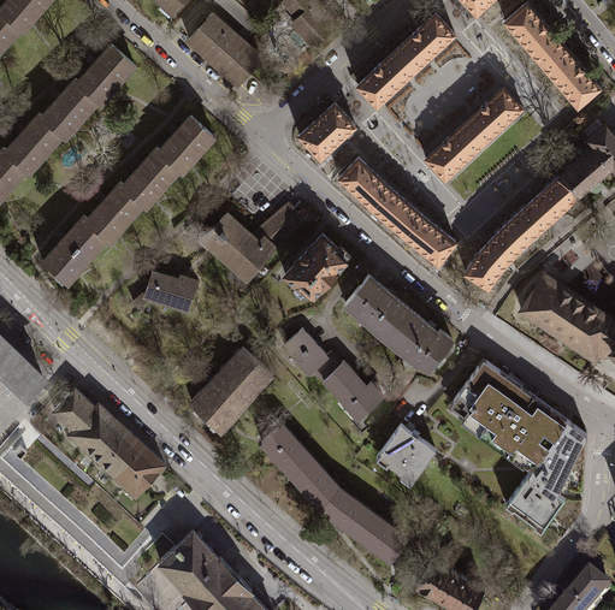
[(24,35),(54,1),(52,0),(10,0),(0,12),(0,15),(22,33),(24,35)]
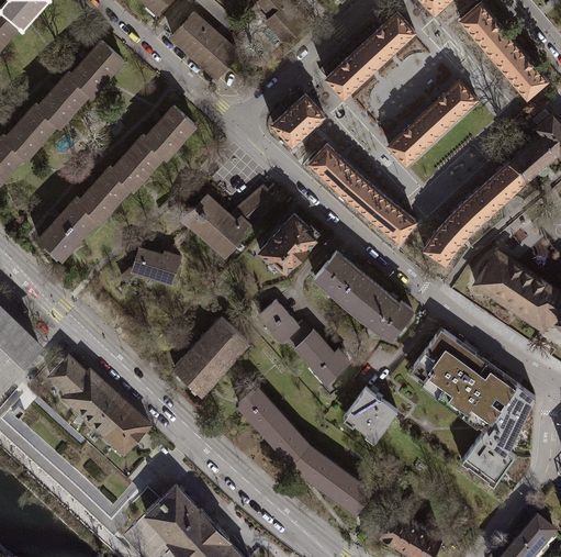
[(138,0),(157,15),(170,0),(138,0)]
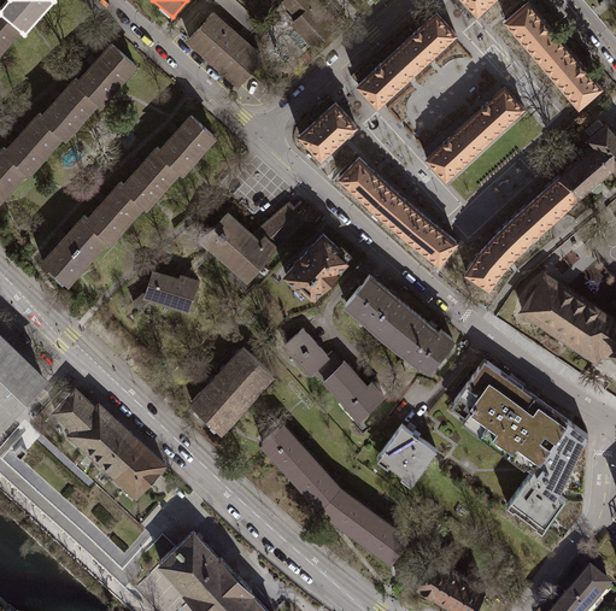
[(292,28),(315,52),(338,30),(309,0),(291,0),(283,7),(298,23),(292,28)]
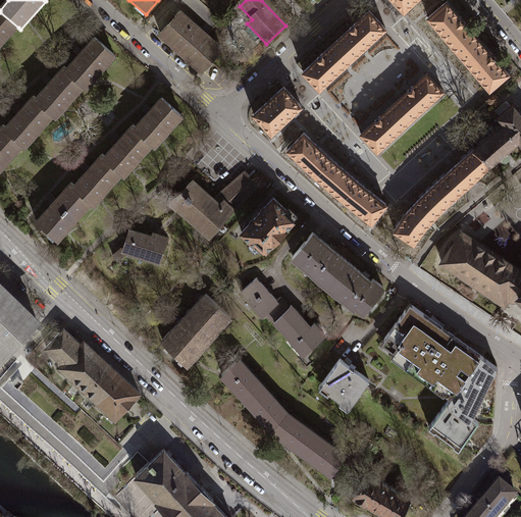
[(385,0),(402,16),(418,0),(385,0)]
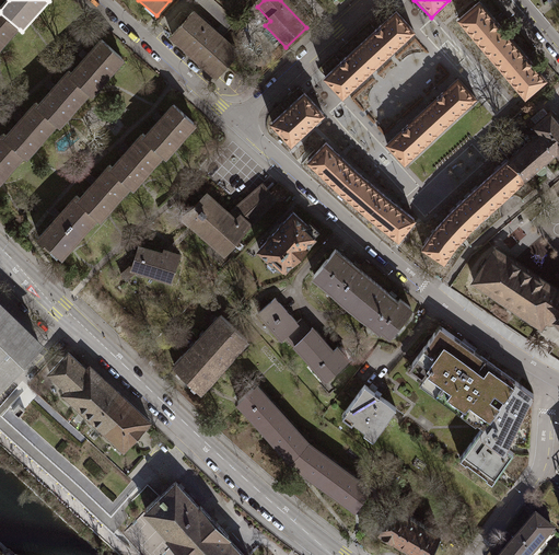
[(489,65),(490,64),(512,44),(478,6),(457,24),(484,54),(470,66),(488,87),(500,77),(489,65)]
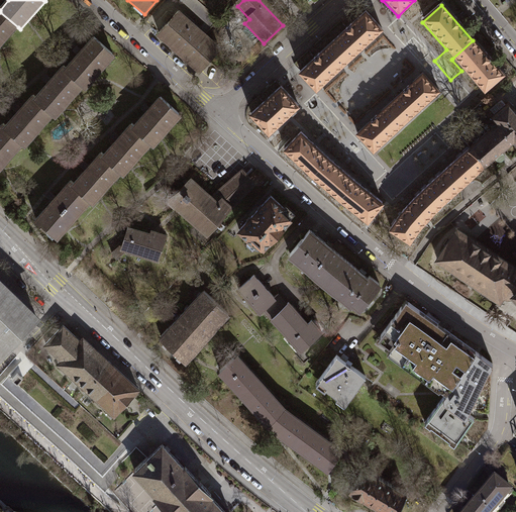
[(0,47),(18,27),(0,12),(0,47)]
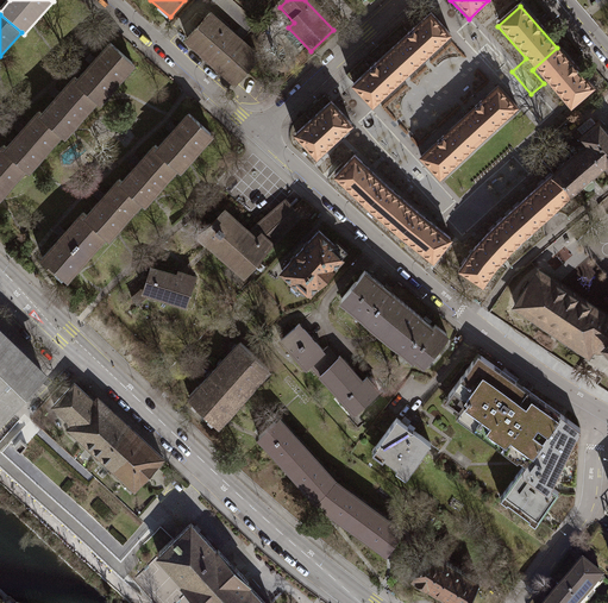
[(411,74),(449,39),(428,17),(390,51),(411,74)]
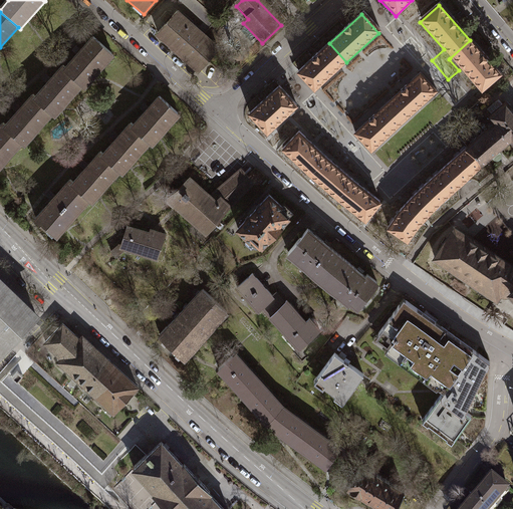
[(155,37),(196,74),(216,52),(175,15),(155,37)]
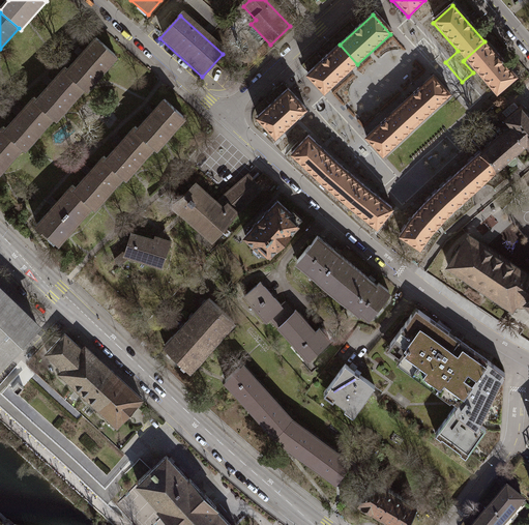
[(87,93),(117,61),(95,41),(65,74),(85,91),(87,93)]
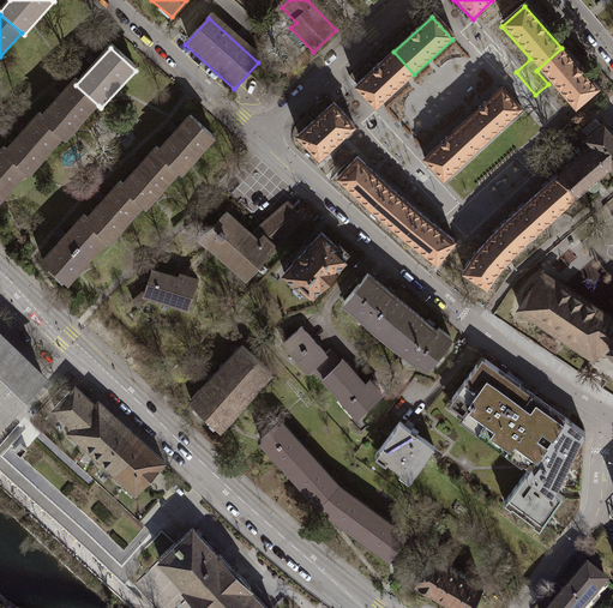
[(538,70),(575,112),(599,91),(562,48),(538,70)]
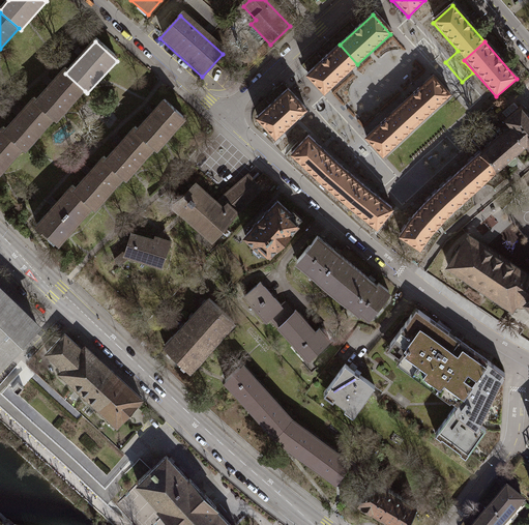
[(324,94),(357,64),(340,45),(306,76),(324,94)]
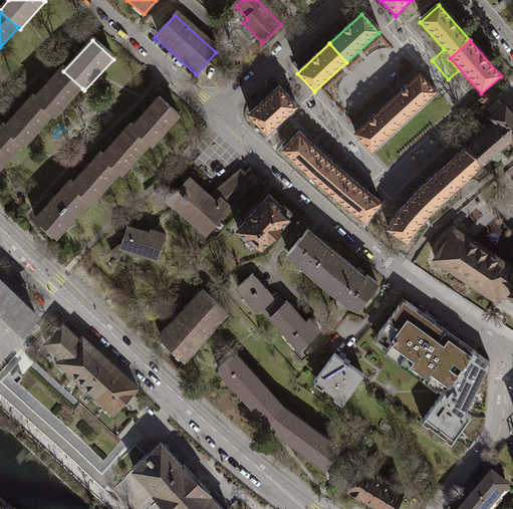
[(54,119),(82,88),(63,71),(61,69),(33,99),(52,117),(54,119)]
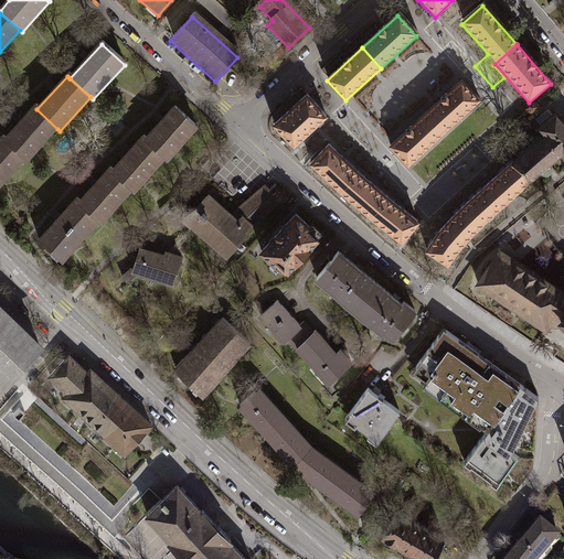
[(445,136),(480,103),(461,83),(426,116),(445,136)]
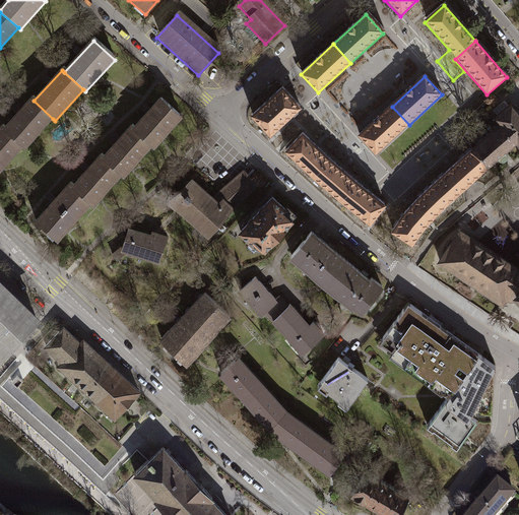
[(251,118),(269,138),(300,110),(281,90),(251,118)]
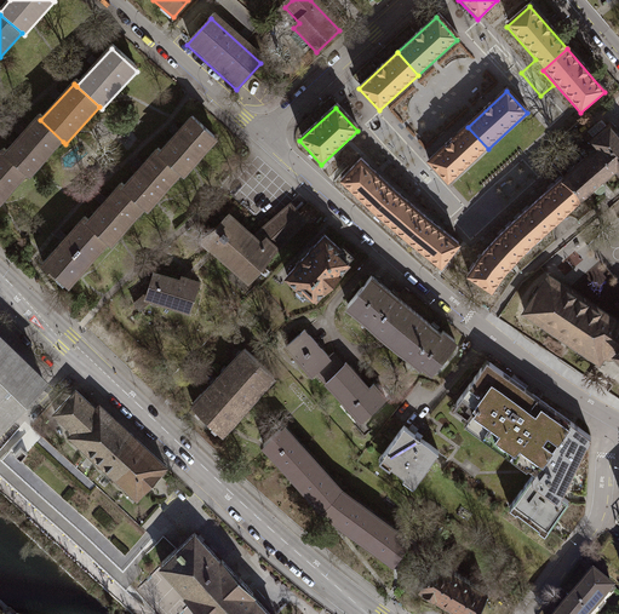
[(30,178),(63,142),(40,120),(36,118),(4,154),(28,176),(30,178)]
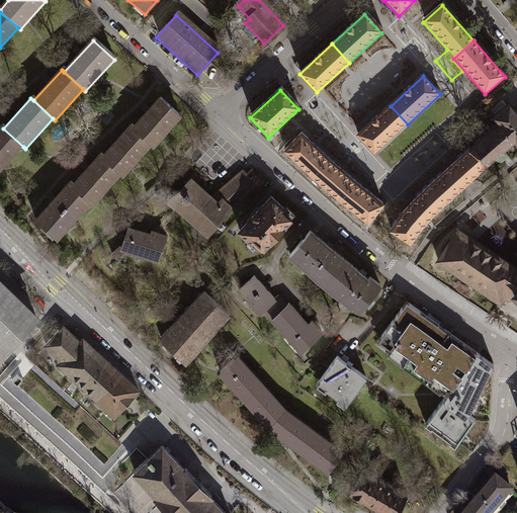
[(153,149),(179,120),(158,101),(133,130),(151,147),(153,149)]
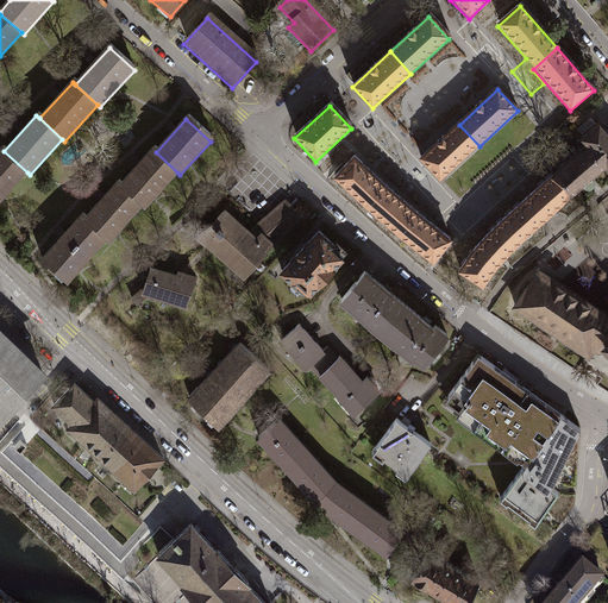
[(440,183),(480,146),(459,125),(420,162),(440,183)]
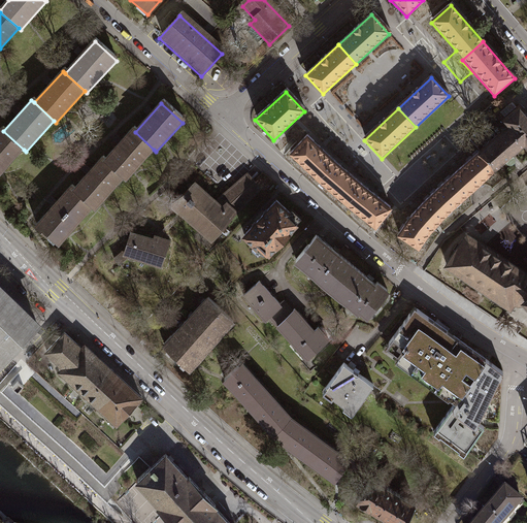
[(507,129),(523,146),(526,151),(526,117),(520,108),(502,123),(507,129)]
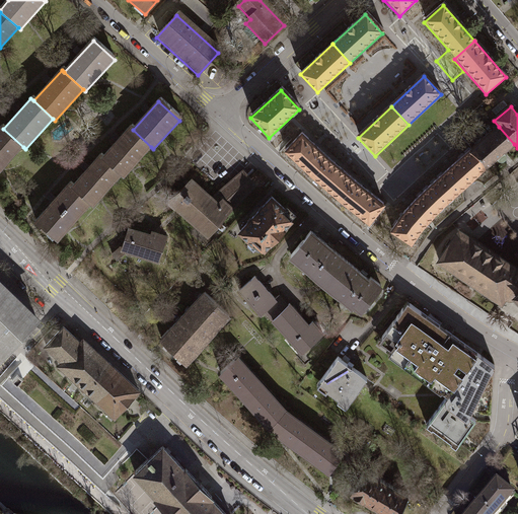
[(0,171),(23,147),(3,129),(1,127),(0,127),(0,171)]
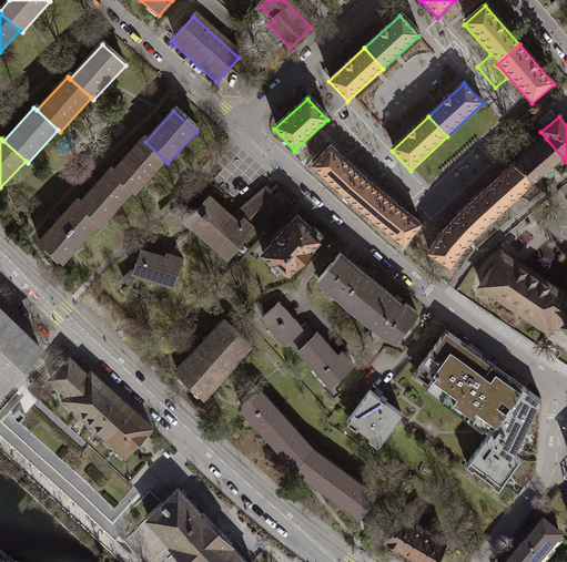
[(134,194),(165,161),(145,142),(142,139),(111,173),(133,193),(134,194)]
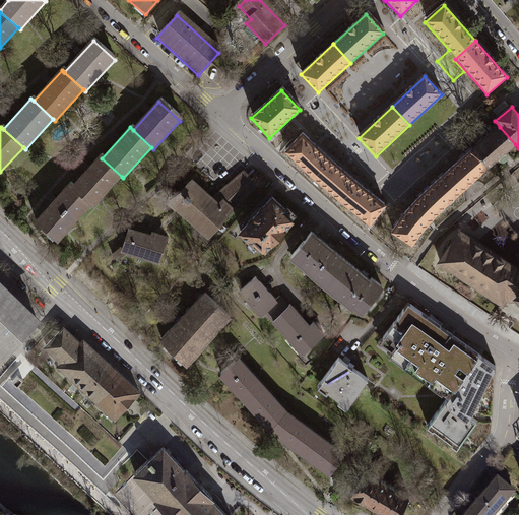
[(470,152),(487,170),(497,161),(500,162),(503,163),(506,161),(506,156),(505,154),(515,144),(500,127),(470,152)]
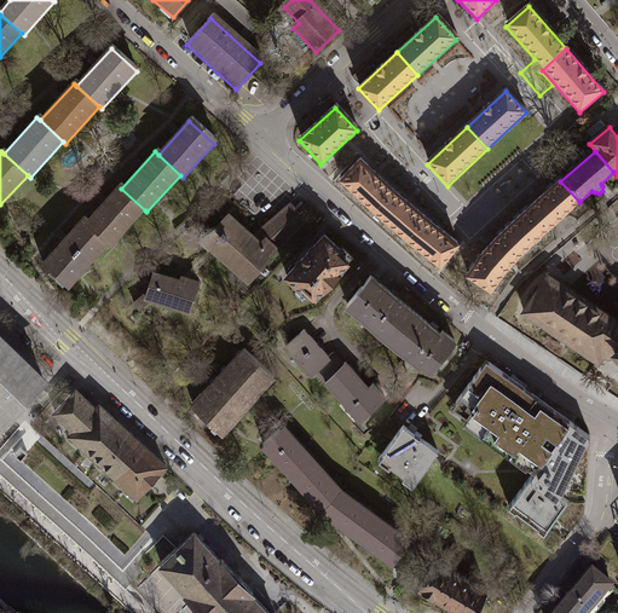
[(339,183),(373,213),(391,192),(359,162),(339,183)]
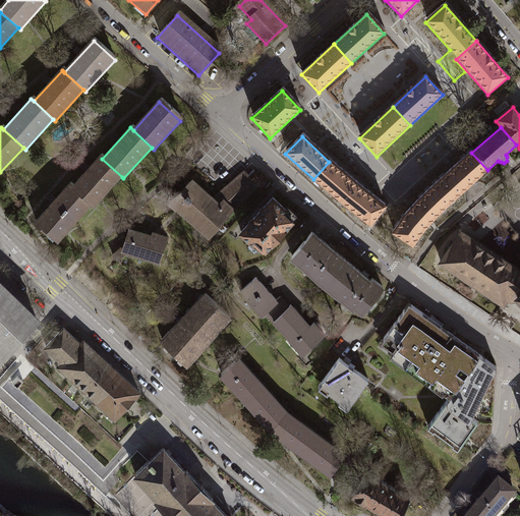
[(430,190),(446,207),(487,170),(471,153),(430,190)]
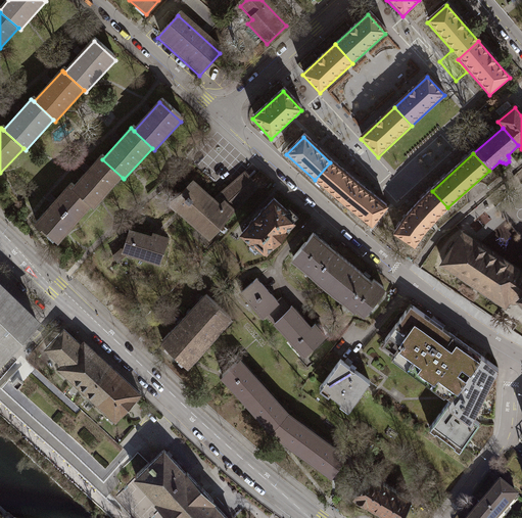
[(94,208),(123,178),(102,159),(100,157),(72,188),(92,206),(94,208)]
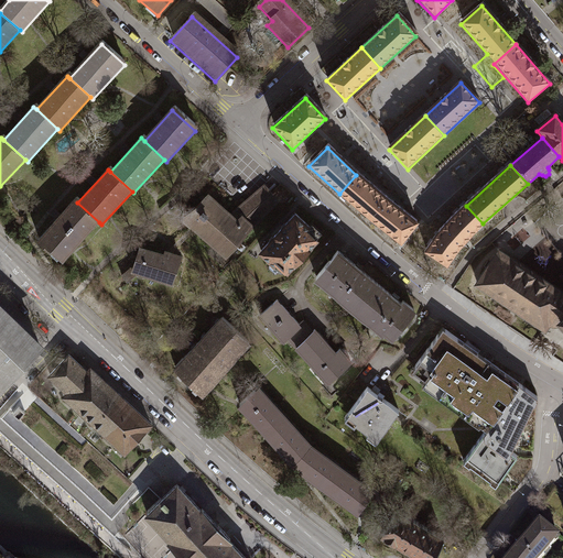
[(339,194),(370,220),(386,200),(356,175),(339,194)]
